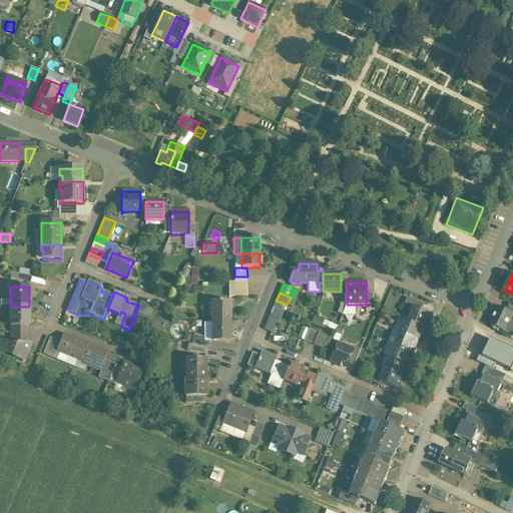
[(424,305),(408,298),(405,304),(414,308),(414,307),(422,310),(424,305)]
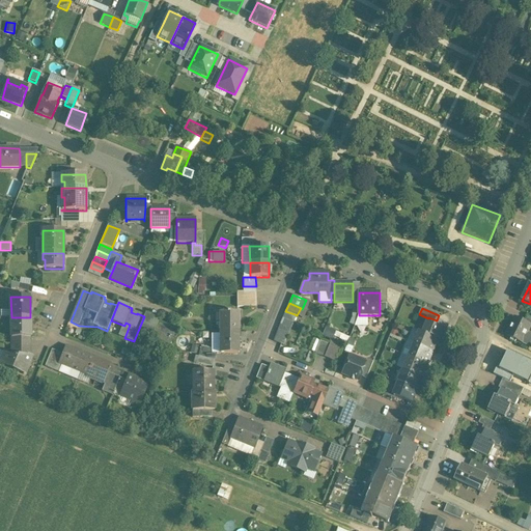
[(239,312),(220,313),(220,332),(239,332),(239,312)]
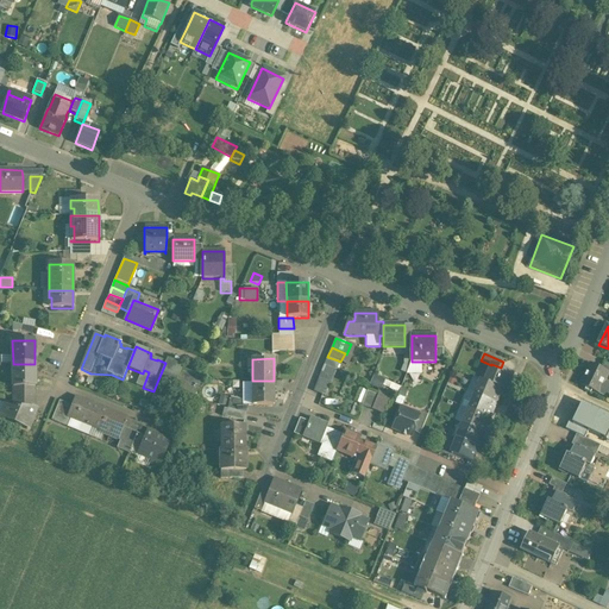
[(339,363),(327,358),(324,365),(337,370),(339,363)]
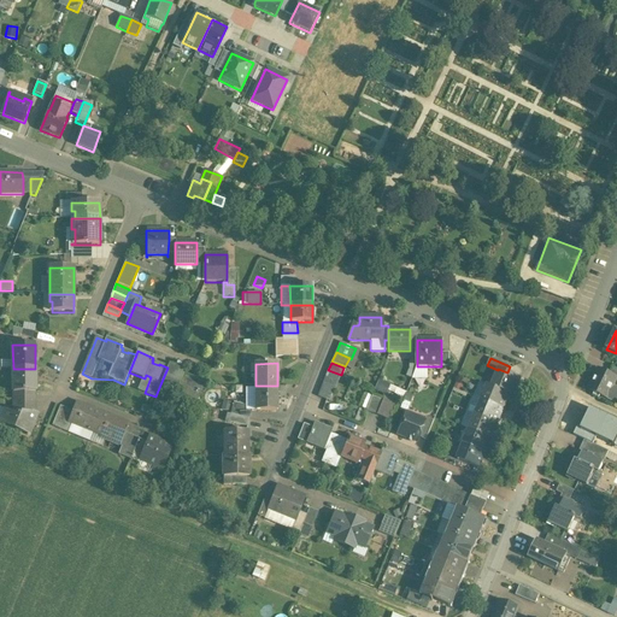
[(187,371),(169,364),(168,368),(160,385),(178,392),(181,386),(188,389),(183,401),(195,407),(205,383),(186,375),(187,371)]
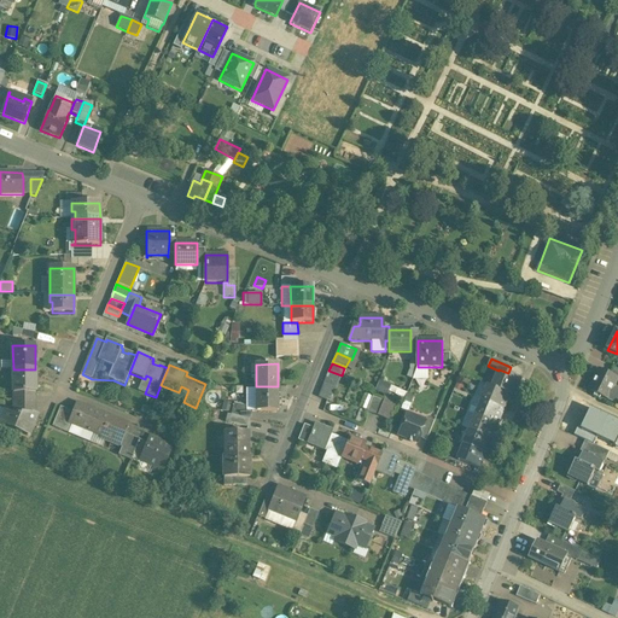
[(429,367),(418,367),(413,379),(429,379),(429,367)]
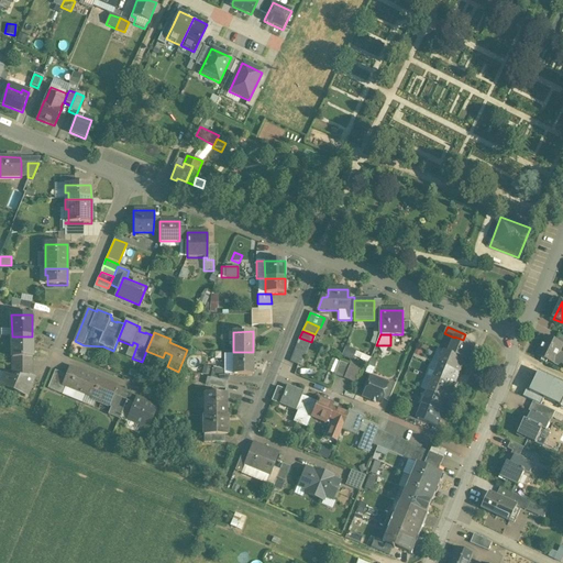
[(32,359),(32,337),(12,337),(12,359),(31,359),(32,359)]
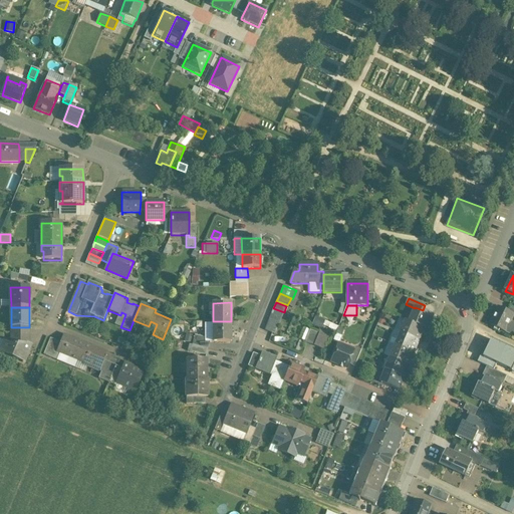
[(423,310),(415,307),(415,308),(410,322),(425,328),(429,329),(435,315),(423,310)]
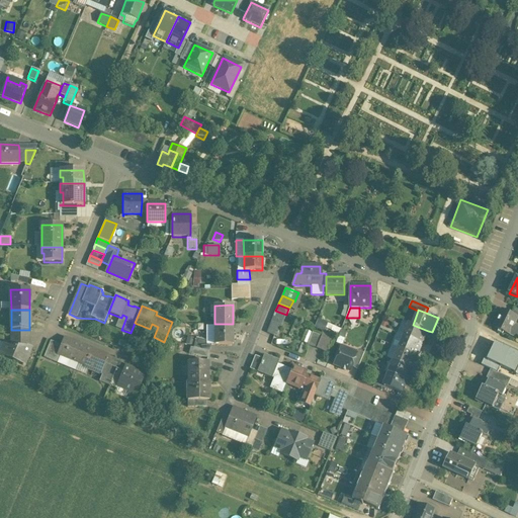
[(512,315),(503,310),(494,328),(517,339),(517,326),(514,325),(517,318),(512,315)]
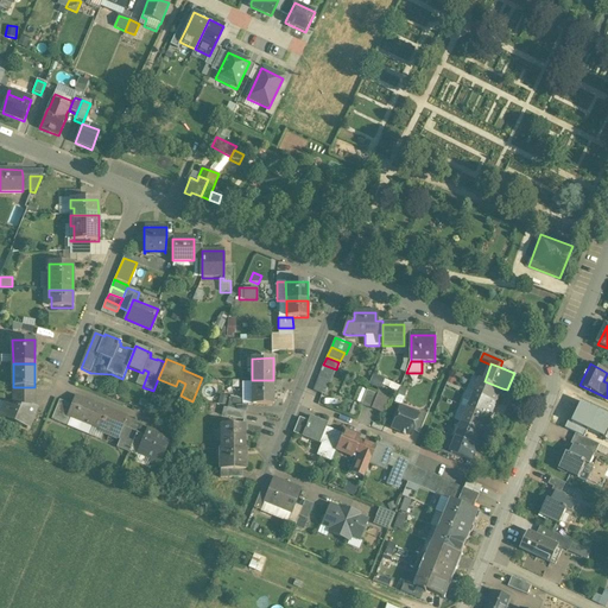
[(336,369),(323,365),(321,372),(333,377),(336,369)]
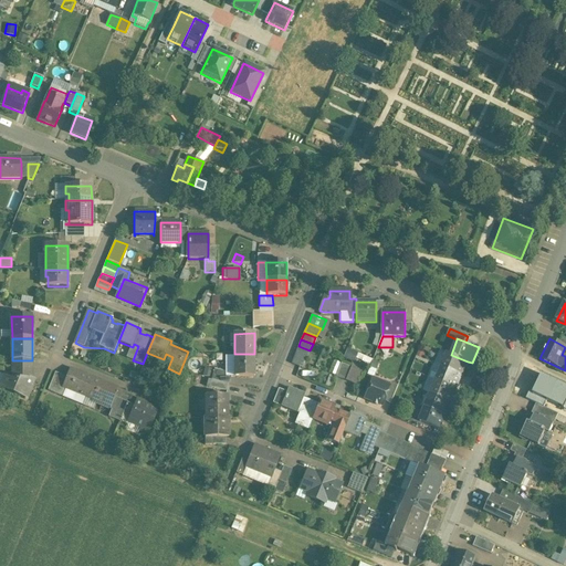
[(310,350),(299,346),(296,352),(307,356),(310,350)]
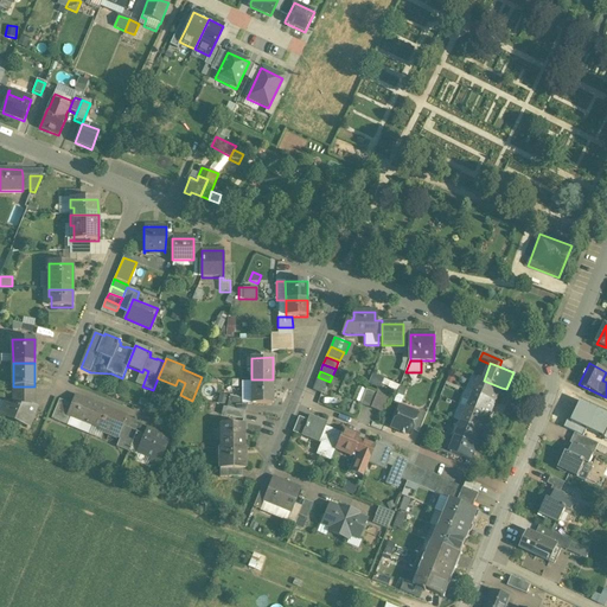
[(371,374),(369,382),(381,385),(383,377),(371,374)]
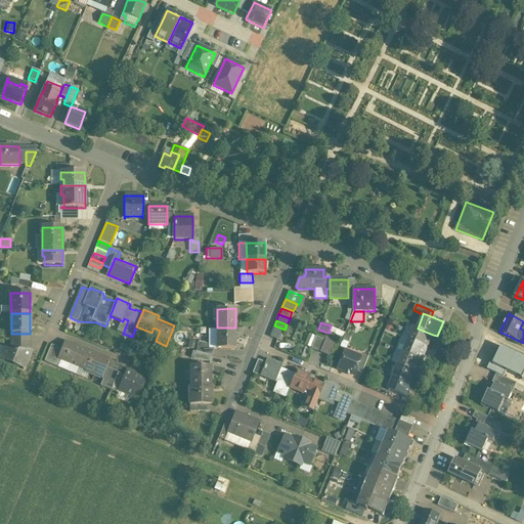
[(285,330),(274,325),(272,332),(282,336),(285,330)]
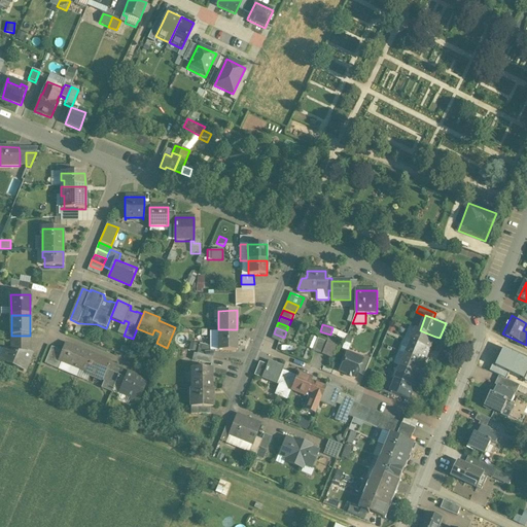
[(331,334),(344,339),(346,334),(334,328),(331,334)]
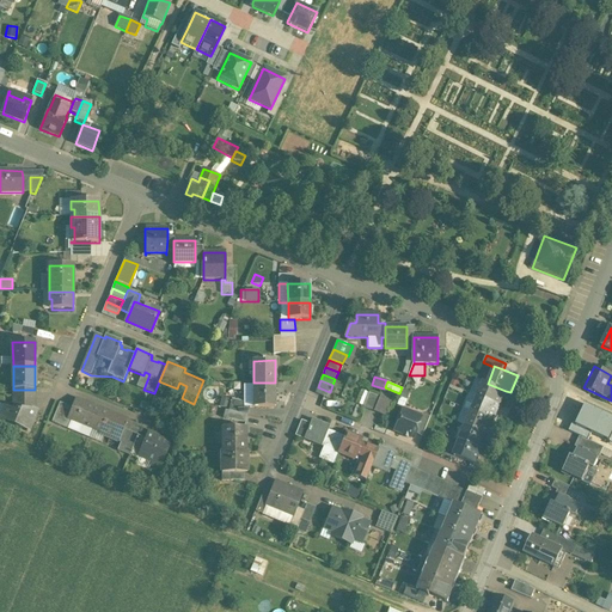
[(488,384),(483,381),(477,397),(500,405),(506,391),(488,384)]
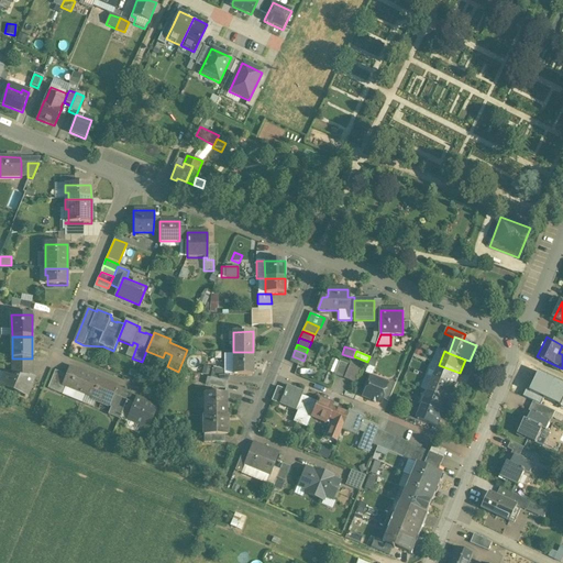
[(253,352),(233,352),(233,354),(224,354),(224,371),(224,375),(229,375),(253,375),(253,352)]
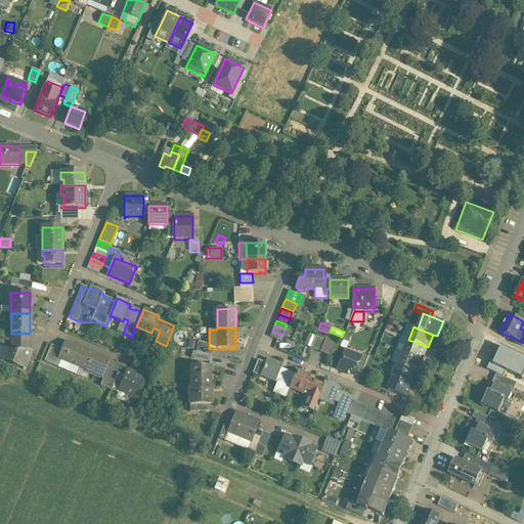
[(282,336),(272,332),(269,337),(280,342),(282,336)]
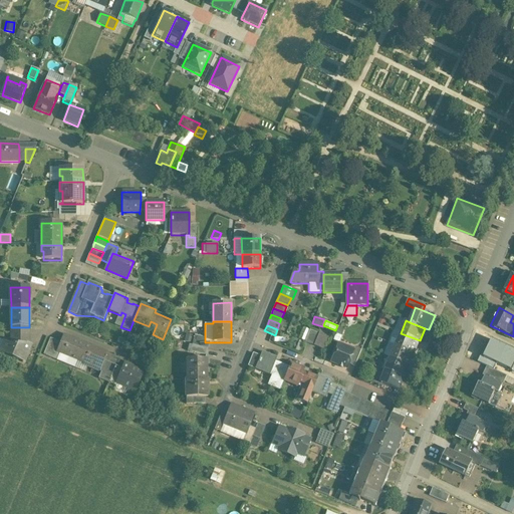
[(338,326),(334,333),(340,336),(344,329),(338,326)]
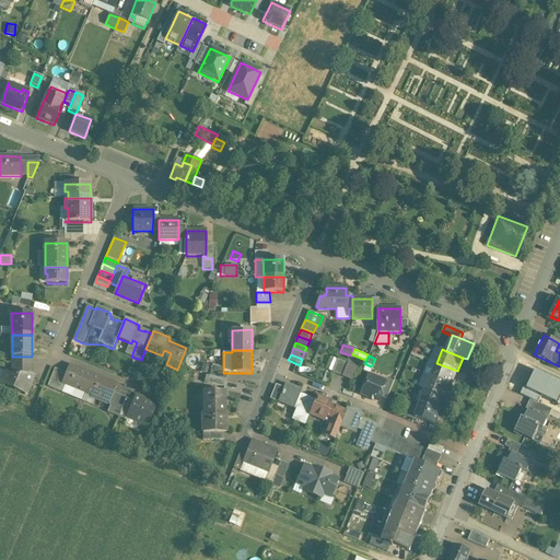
[(31,357),(12,357),(12,375),(32,375),(31,357)]
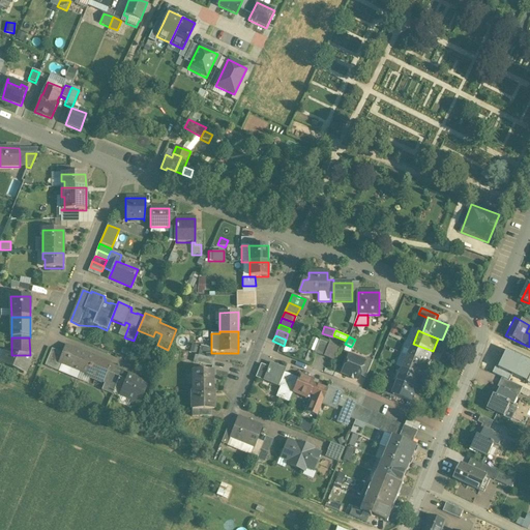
[(319,341),(313,339),(307,350),(315,352),(319,341)]
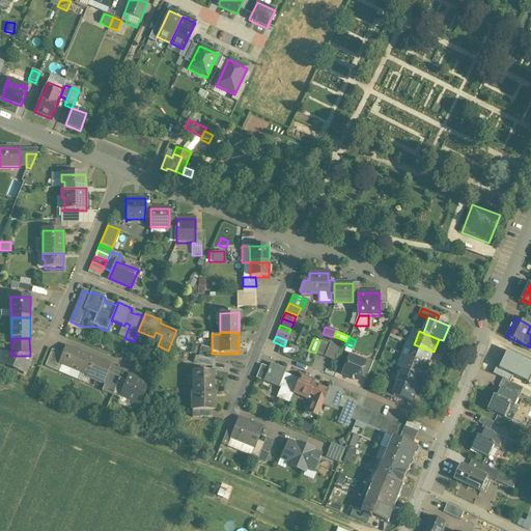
[(330,344),(319,340),(319,341),(315,353),(325,357),(330,344)]
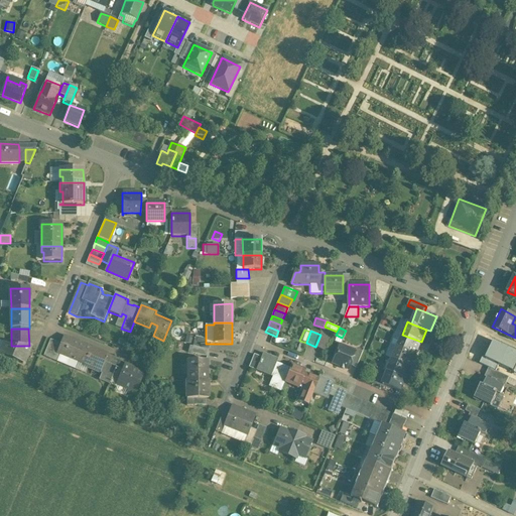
[(421,342),(402,335),(397,347),(416,355),(421,342)]
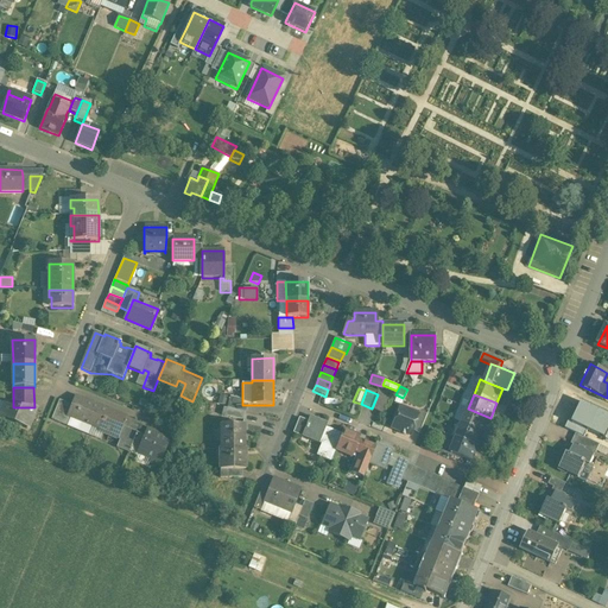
[(100,407),(75,397),(71,406),(67,417),(70,418),(67,428),(88,436),(92,426),(100,407)]
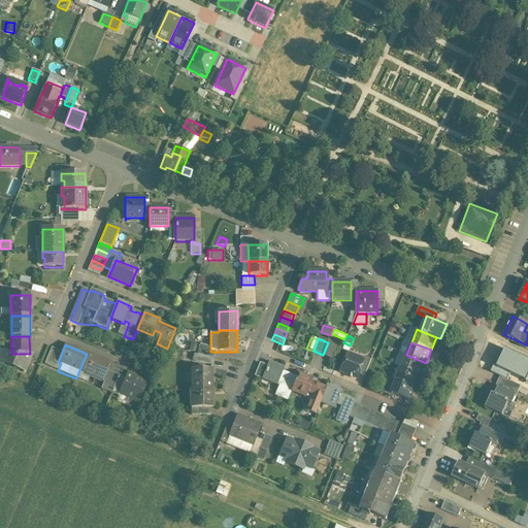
[(210,348),(200,345),(197,355),(213,359),(215,352),(210,352),(210,348)]
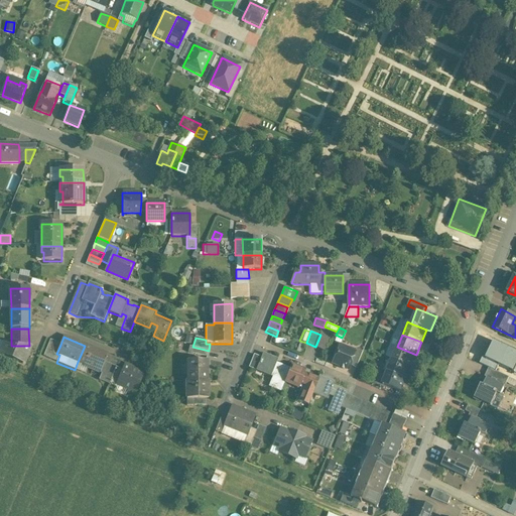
[(60,345),(50,340),(43,357),(56,363),(59,355),(56,354),(60,345)]
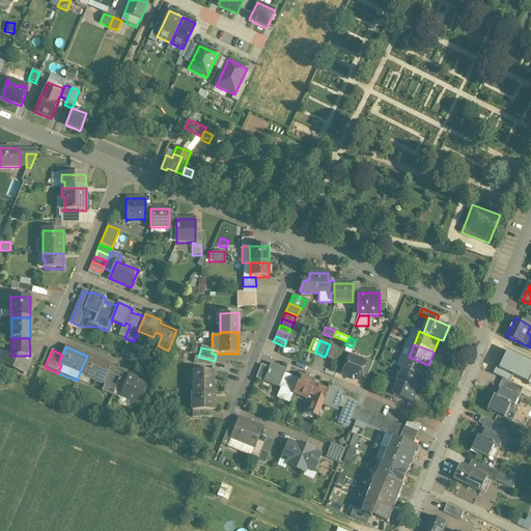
[(30,356),(11,356),(5,354),(1,365),(24,374),(31,357),(30,356)]
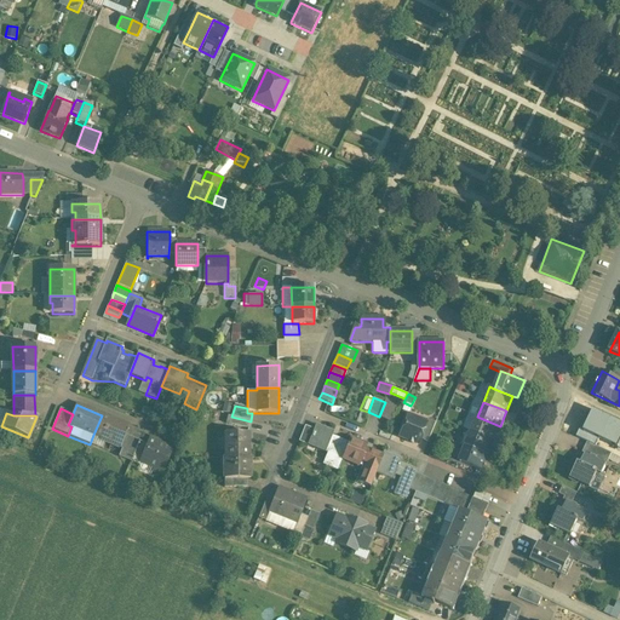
[(130,426),(102,415),(93,435),(101,438),(99,441),(120,449),(125,436),(139,441),(143,432),(130,426)]
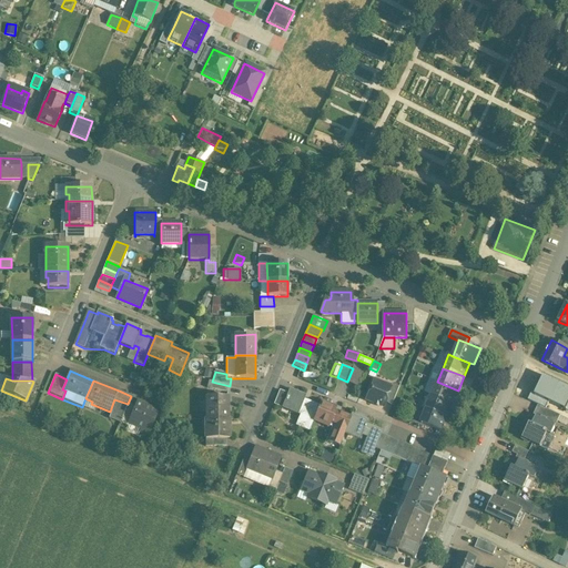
[(391,387),(374,381),(366,399),(384,406),(385,403),(392,388),(391,387)]
